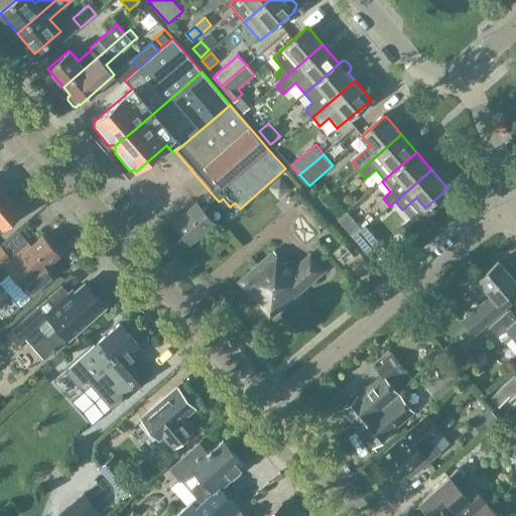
[(270,188),(277,197),(281,197),(289,188),(280,178),(270,188)]
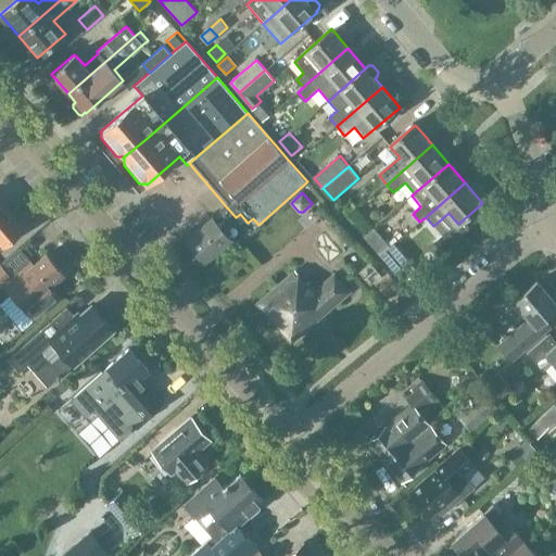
[(0,249),(2,248),(3,249),(25,229),(0,201),(0,249)]
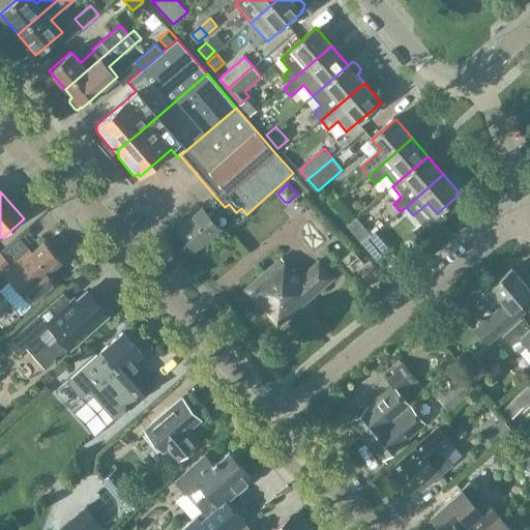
[(202,206),(177,229),(195,248),(221,227),(212,217),(224,208),(225,207),(215,197),(214,198),(203,207),(202,206)]
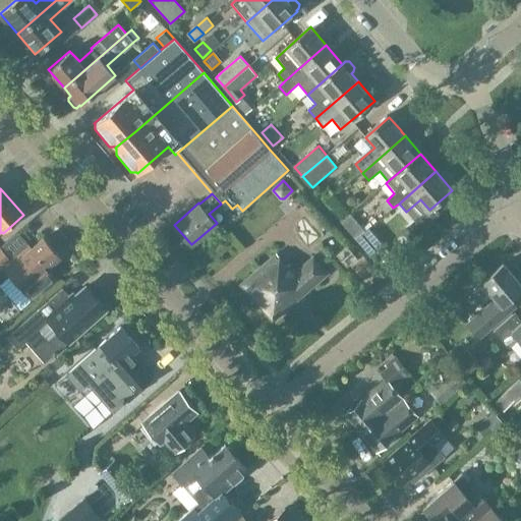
[(334,195),(326,203),(342,221),(349,214),(334,195)]
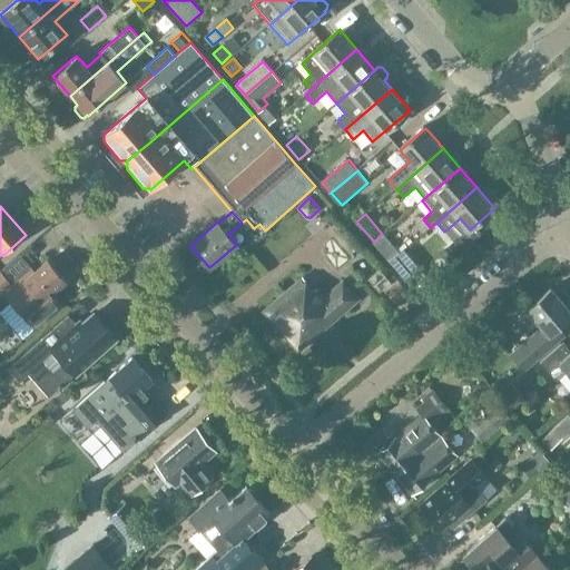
[(391,262),(400,254),(382,234),(374,242),(391,262)]
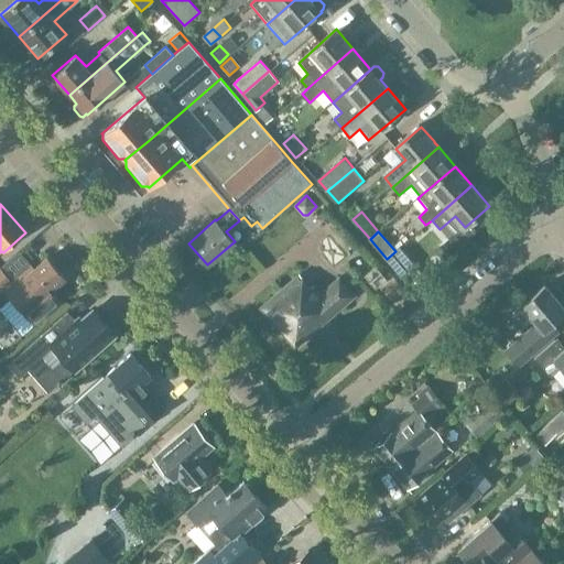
[(387,259),(404,279),(419,267),(401,247),(396,251),(387,259)]
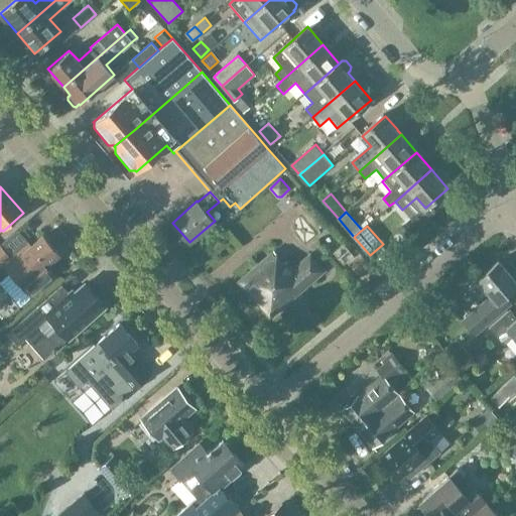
[(1,250),(0,250),(0,279),(10,271),(14,276),(32,296),(37,292),(54,277),(45,266),(59,254),(43,236),(27,250),(24,247),(9,259),(1,250)]
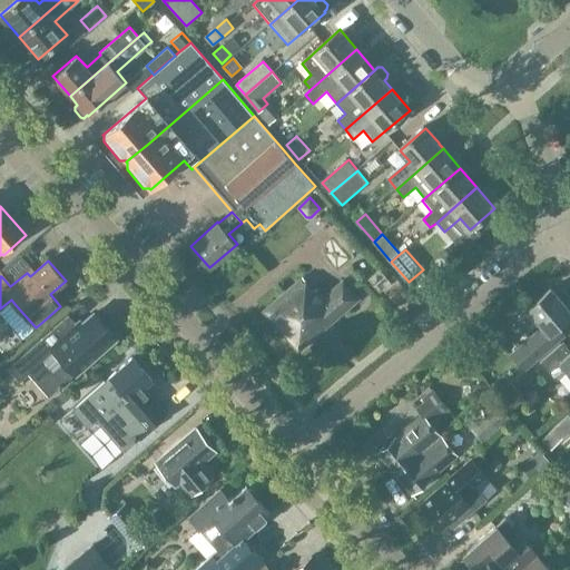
[(367,279),(377,292),(389,282),(379,271),(367,279)]
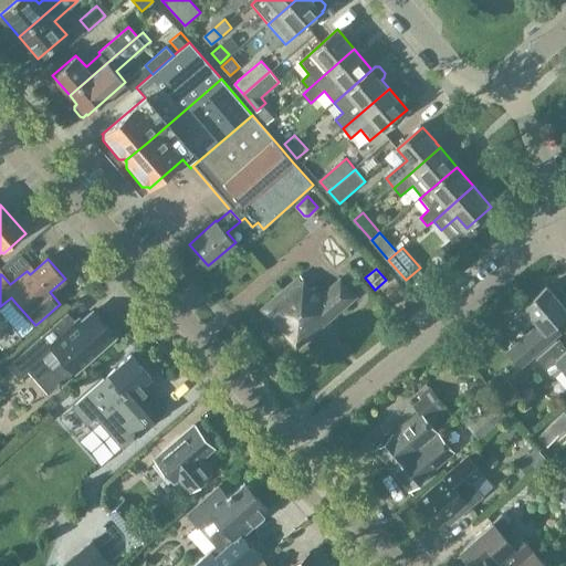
[(262,308),(296,348),(356,296),(339,278),(322,294),(314,285),(312,287),(300,275),(262,308)]
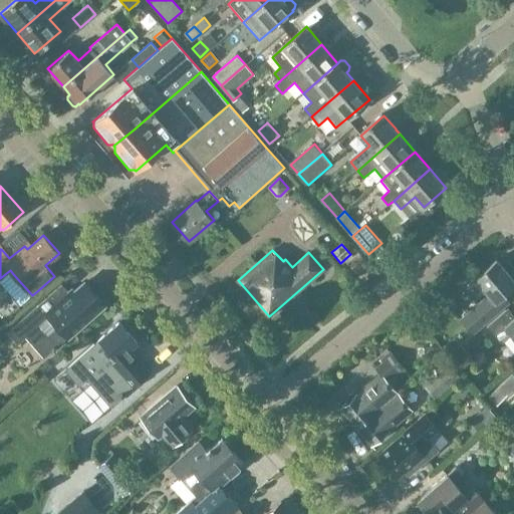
[(472,334),(497,312),(505,305),(509,302),(502,294),(513,284),(513,280),(497,261),(495,259),(474,278),(488,295),(460,319),(472,334)]
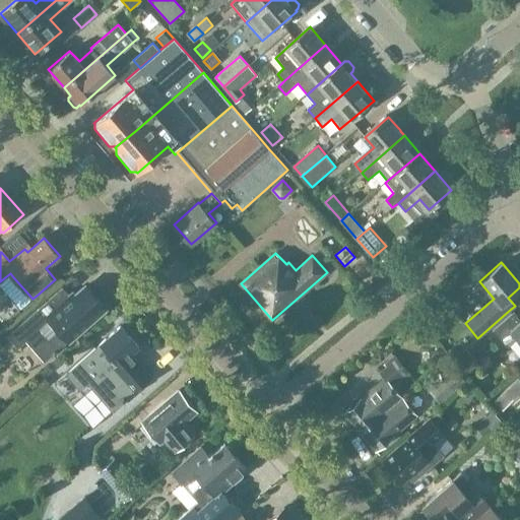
[(17,347),(25,340),(44,362),(106,309),(85,285),(71,298),(62,287),(7,335),(17,347)]
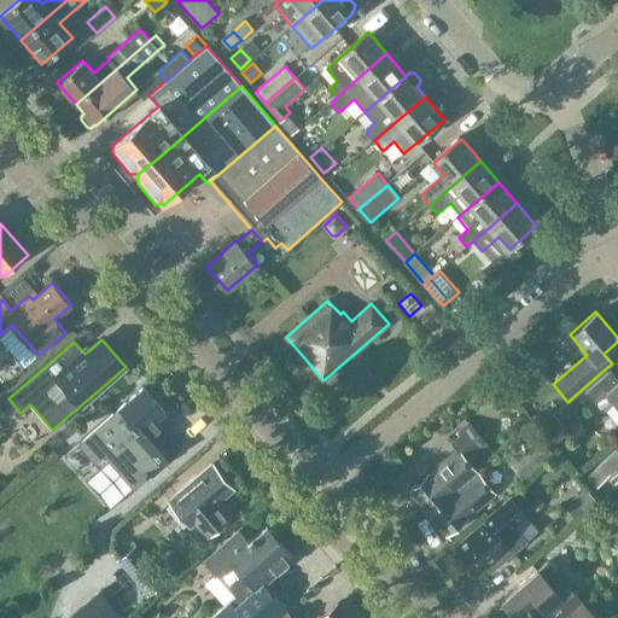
[(586,392),(601,410),(613,400),(617,404),(617,382),(617,383),(608,372),(586,392)]
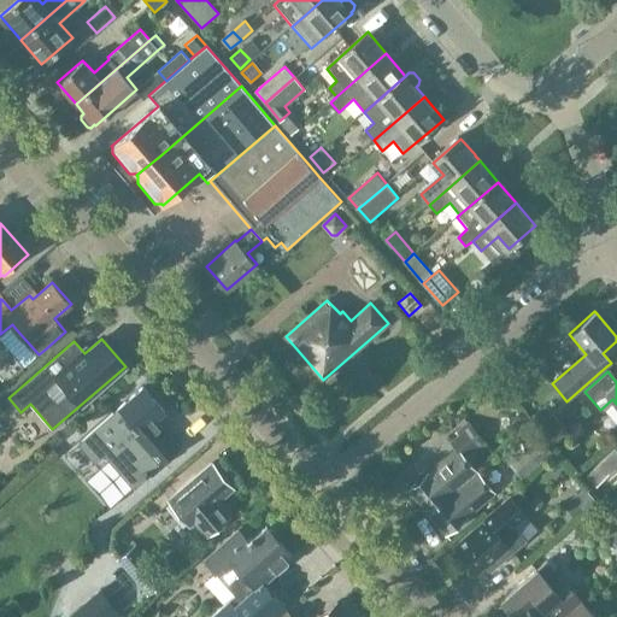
[(494,381),(483,391),(491,398),(501,388),(494,381)]
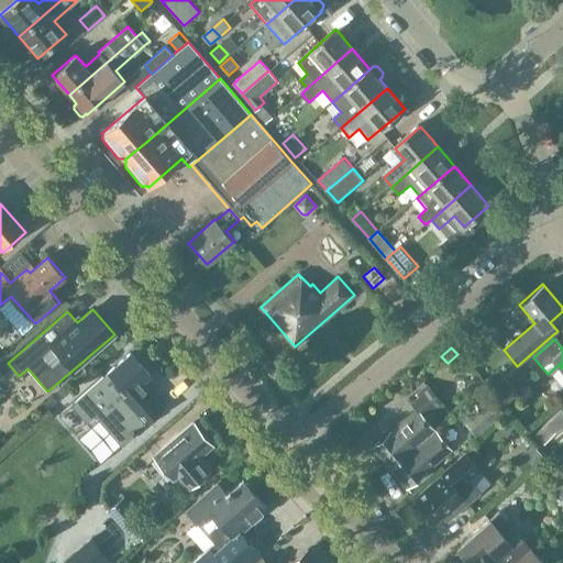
[(151,375),(131,353),(83,395),(73,404),(88,422),(97,415),(122,444),(144,424),(164,408),(142,383),(151,375)]
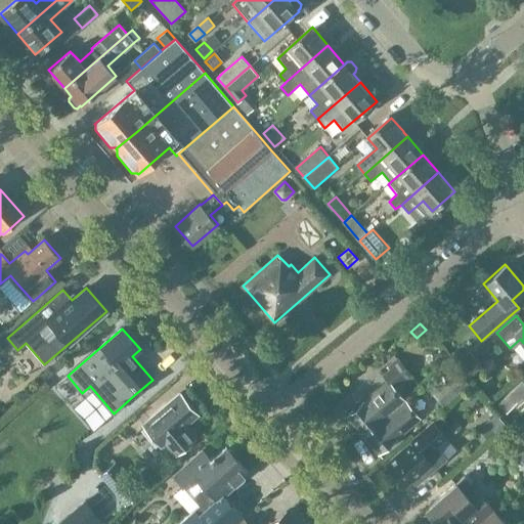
[(440,351),(435,355),(436,361),(442,363),(447,359),(446,353),(440,351)]
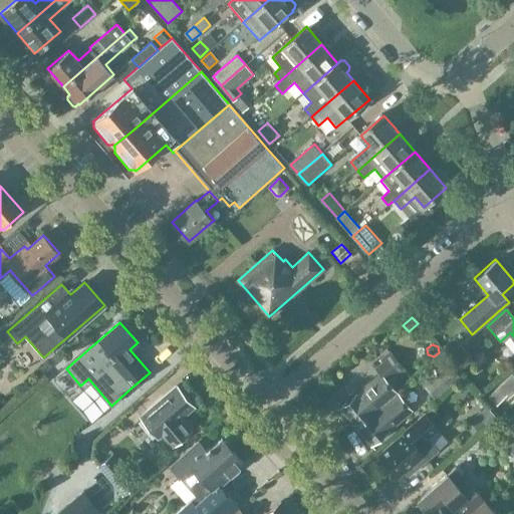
[(456,350),(448,358),(460,371),(468,364),(456,350)]
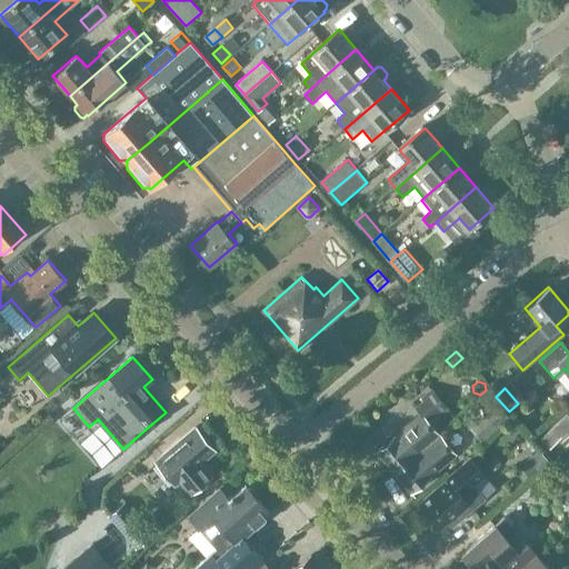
[(412,407),(425,421),(445,406),(431,390),(412,407)]
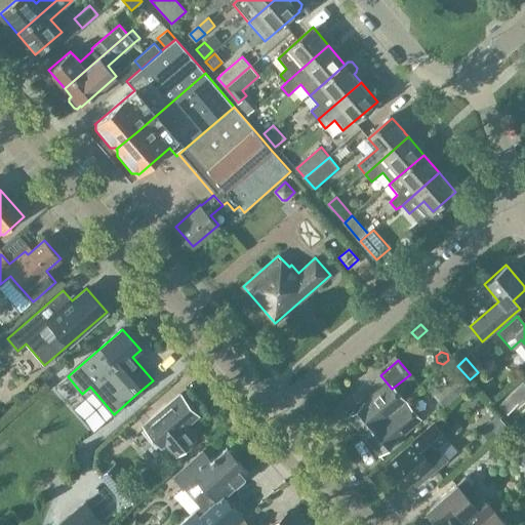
[(432,394),(443,406),(468,385),(457,372),(432,394)]
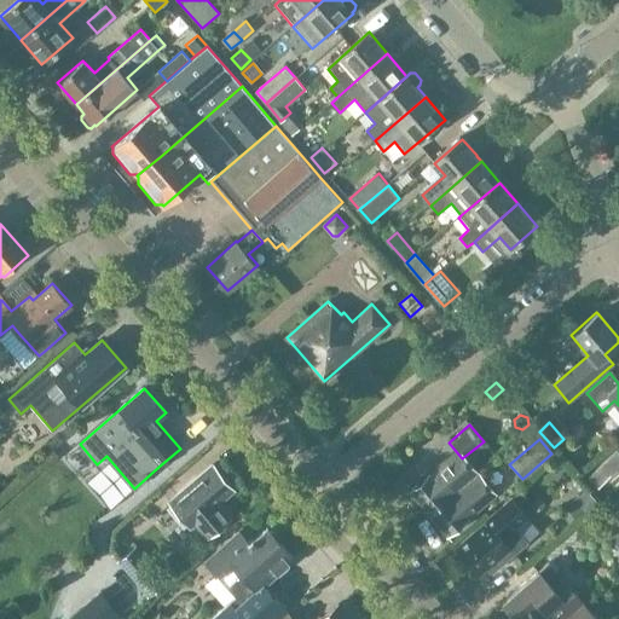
[(426,476),(408,492),(426,514),(474,472),(467,463),(463,458),(462,458),(456,451),(439,464),(426,476)]
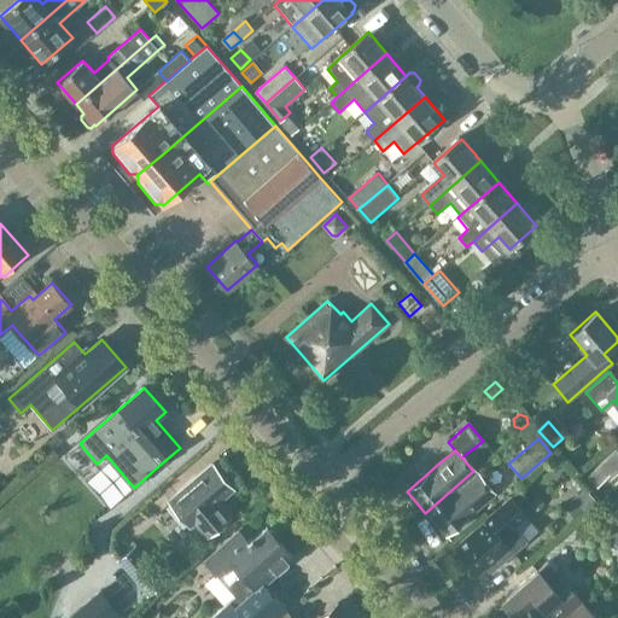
[(593,470),(587,476),(598,488),(604,482),(617,468),(617,452),(616,450),(598,466),(593,470)]
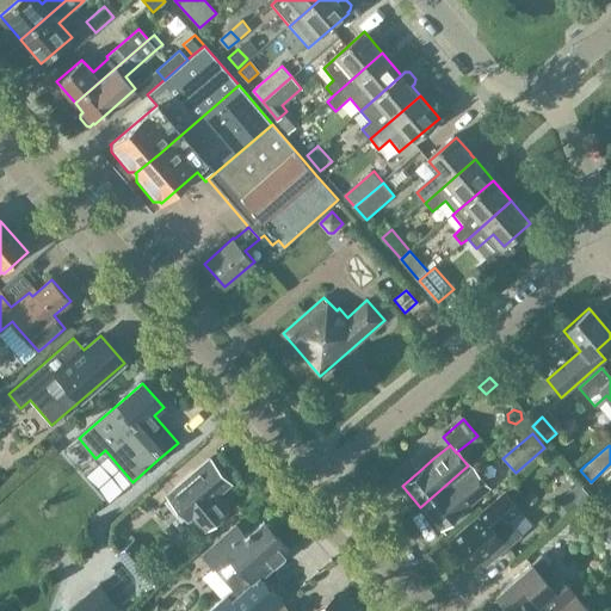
[(220,471),(209,460),(168,494),(190,519),(193,517),(204,530),(228,510),(216,497),(230,485),(228,482),(227,477),(223,473),(220,471)]
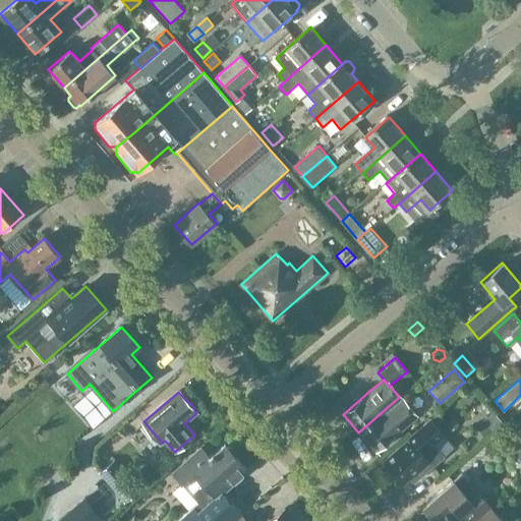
[(399,397),(358,432),(374,451),(392,436),(392,435),(400,427),(415,415),(399,397)]
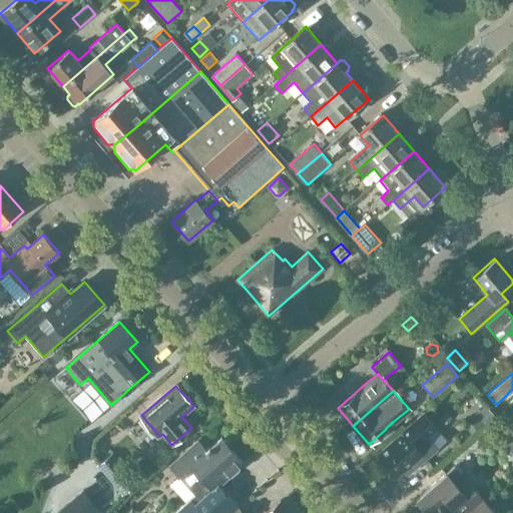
[(402,432),(377,454),(396,476),(402,471),(406,477),(437,451),(425,438),(436,428),(434,426),(442,420),(431,406),(423,413),(401,431),(402,432)]
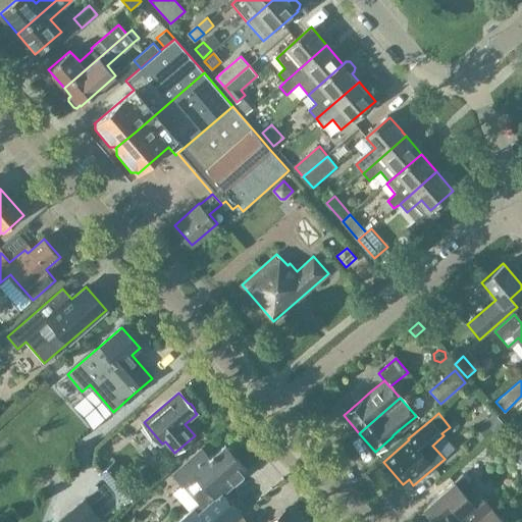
[(494,413),(485,421),(494,431),(504,424),(494,413)]
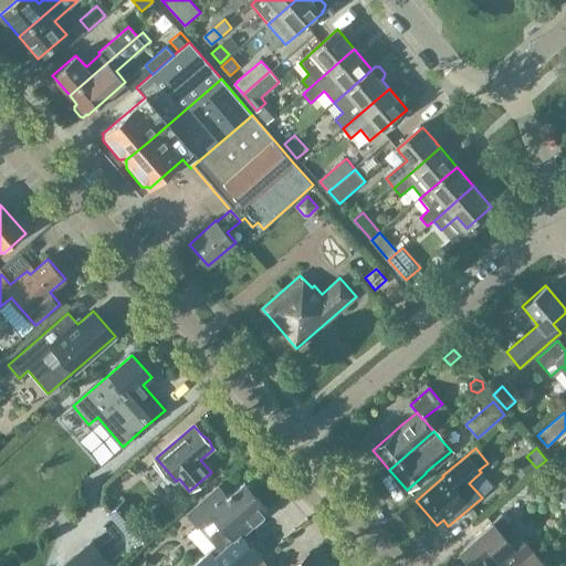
[(198,525),(217,546),(194,565),(253,565),(262,558),(241,535),(268,510),(255,496),(257,492),(250,484),(245,485),(244,483),(221,504),(211,494),(188,514),(198,525)]
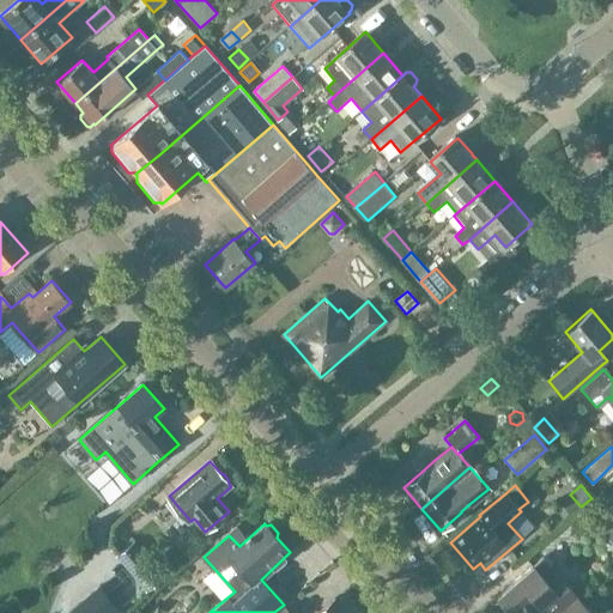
[(117,557),(147,590),(162,578),(133,544),(117,557)]
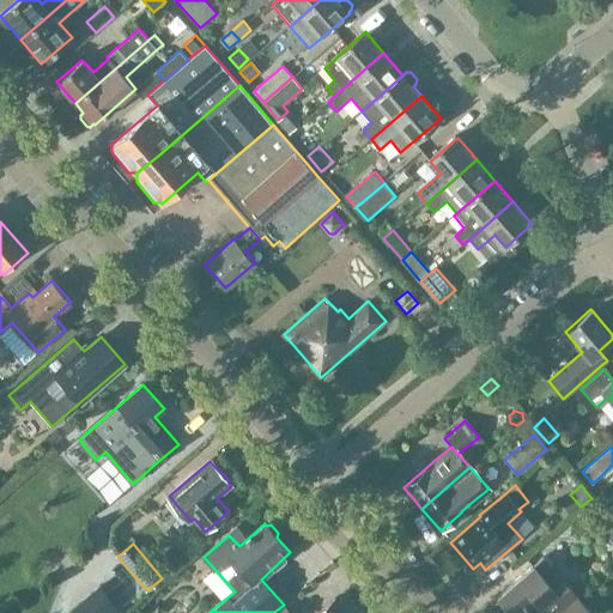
[(547,612),(557,612),(576,596),(557,575),(541,558),(533,565),(532,564),(496,596),(510,612),(534,612),(542,606),(547,612)]
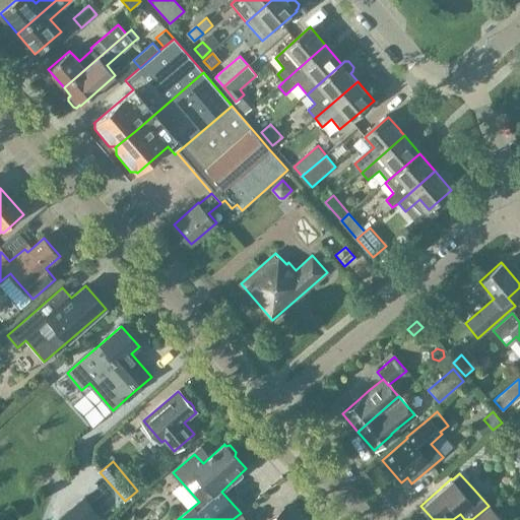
[(86,499),(60,519),(100,519),(103,518),(86,499)]
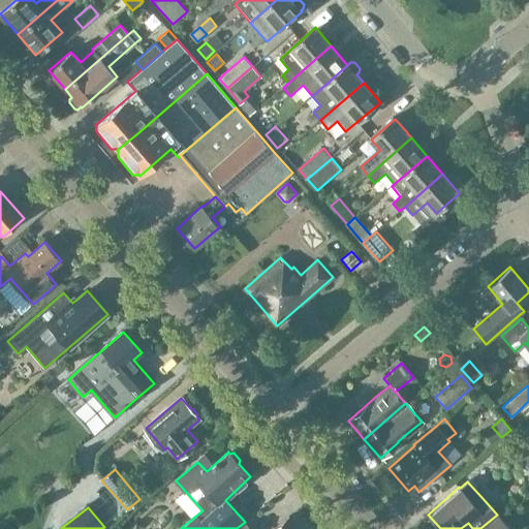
[(505,507),(498,514),(503,520),(510,515),(505,507)]
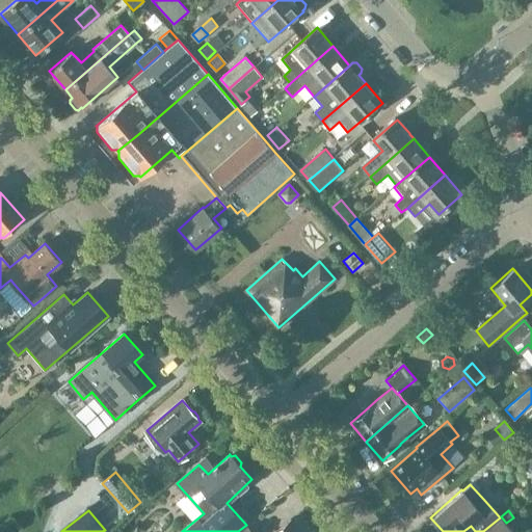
[(500,517),(483,531),(513,531),(506,523),(501,516),(500,517)]
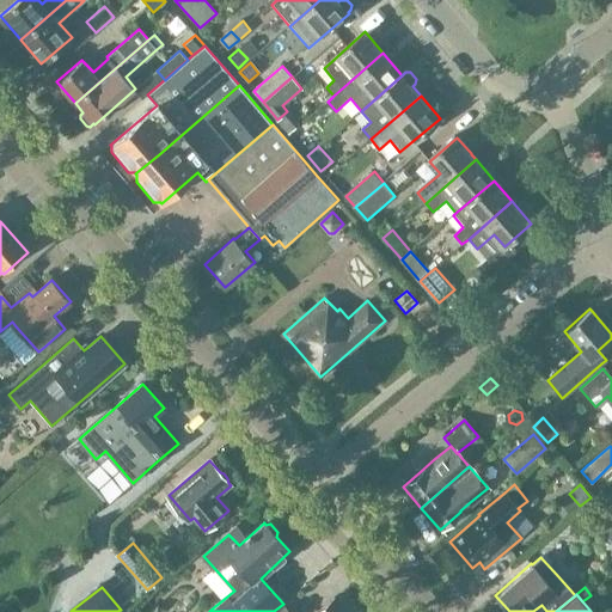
[(347,611),(335,598),(317,611),(347,611)]
